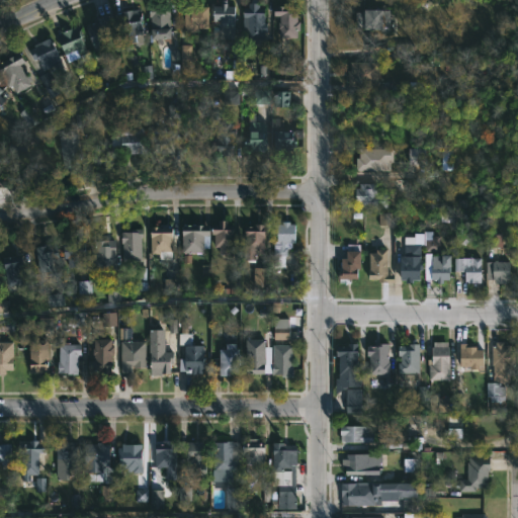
[(227,2),(227,5),(236,5),(235,38),(219,38),(219,35),(212,35),(212,25),(220,25),(220,20),(212,20),(212,5),(220,5),(221,1),(227,2)]
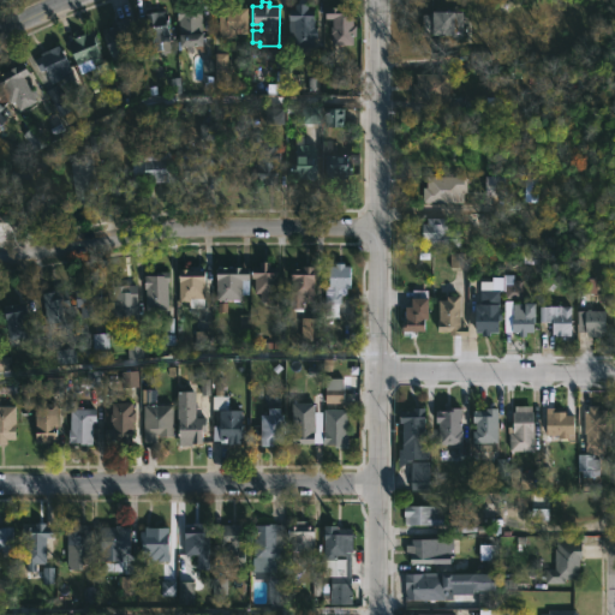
[(312,4),(312,7),(315,7),(315,27),(318,27),(318,39),(314,39),(314,52),(302,52),(302,45),(294,45),(294,36),(290,36),(290,10),(296,10),(296,4),(312,4)]
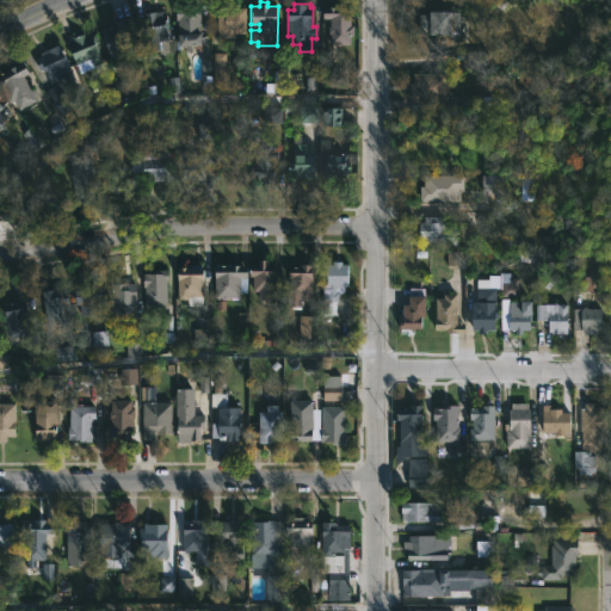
[(352,4),(352,25),(355,25),(355,36),(351,36),(351,44),(333,44),(334,18),(325,18),(325,7),(339,7),(339,4),(352,4)]
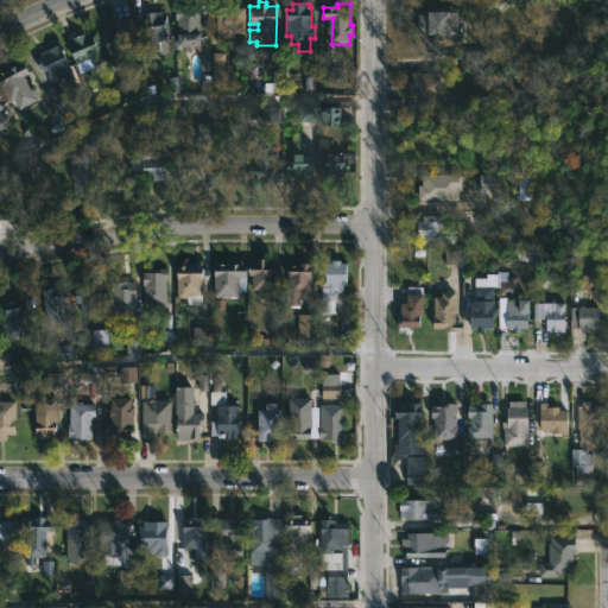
[(229,7),(246,7),(245,32),(232,32),(232,38),(217,38),(217,6),(229,7)]
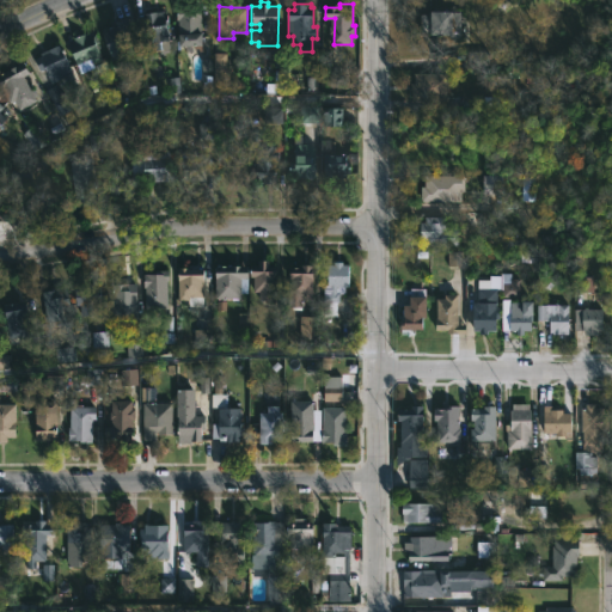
[(202,7),(203,46),(181,47),(179,19),(177,19),(177,7),(202,7)]
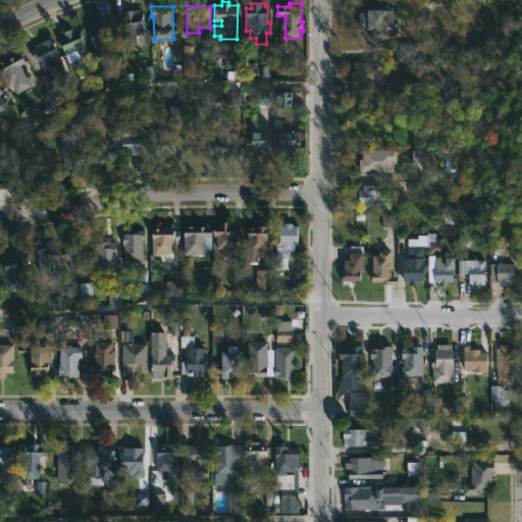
[(387,8),(387,30),(358,29),(359,11),(367,11),(367,7),(387,8)]
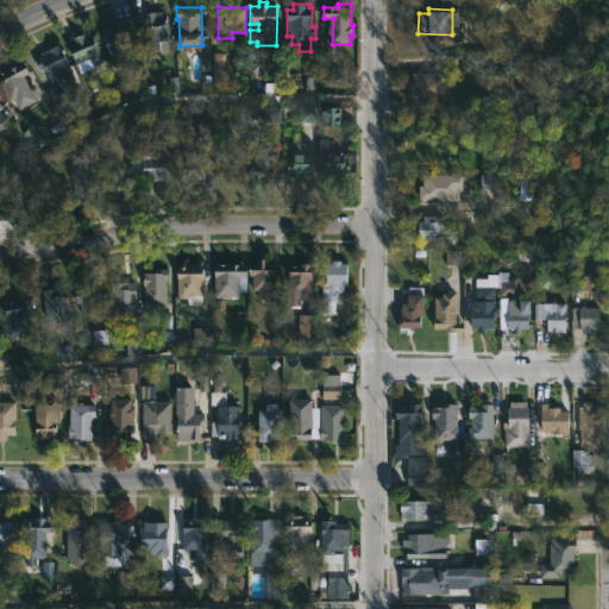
[(163,10),(168,50),(159,51),(158,42),(142,44),(138,16),(144,14),(143,12),(163,10)]
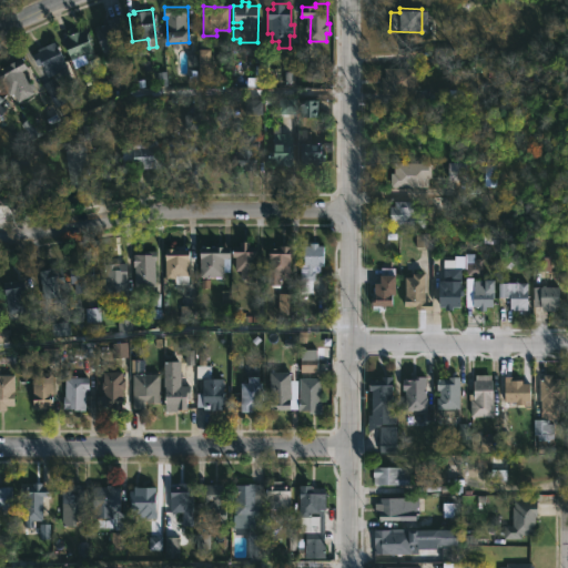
[(110,62),(107,63),(94,28),(107,24),(105,21),(120,17),(125,32),(121,33),(125,46),(110,51),(113,61),(110,62)]
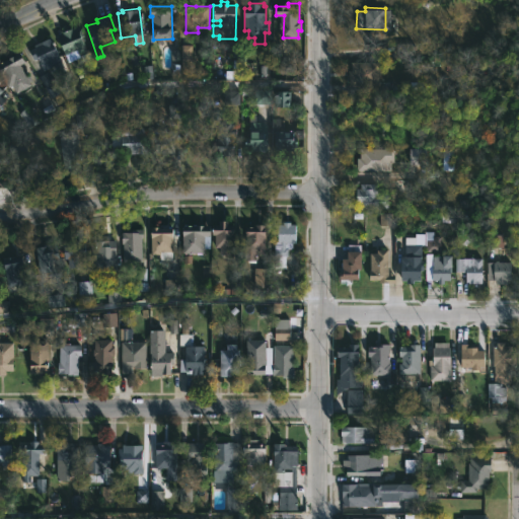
[(75,27),(77,32),(80,31),(87,51),(74,56),(73,52),(65,55),(59,36),(63,34),(62,32),(75,27)]
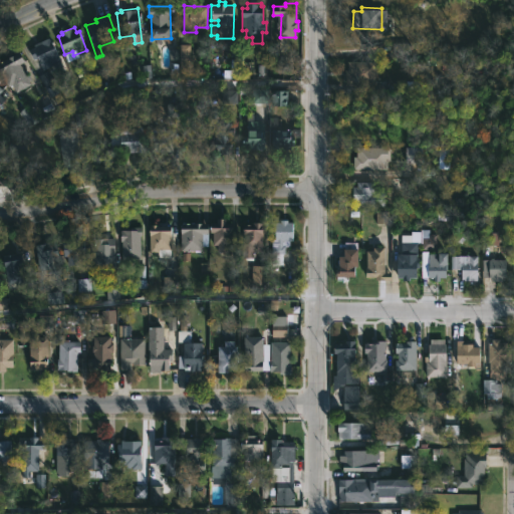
[(50,37),(61,60),(54,63),(55,64),(44,70),(38,58),(34,59),(30,50),(35,47),(34,45),(50,37)]
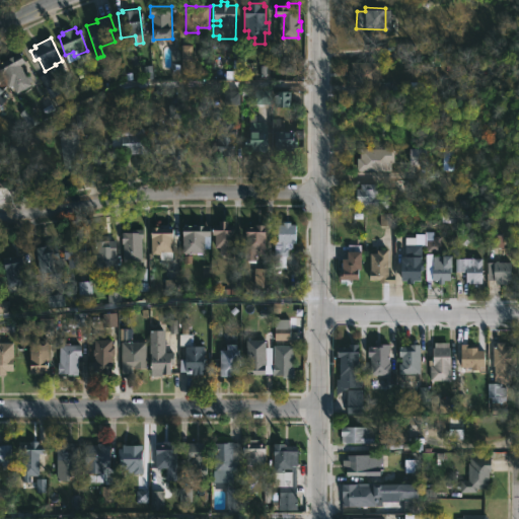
[(414,43),(396,43),(396,59),(414,59),(414,43)]
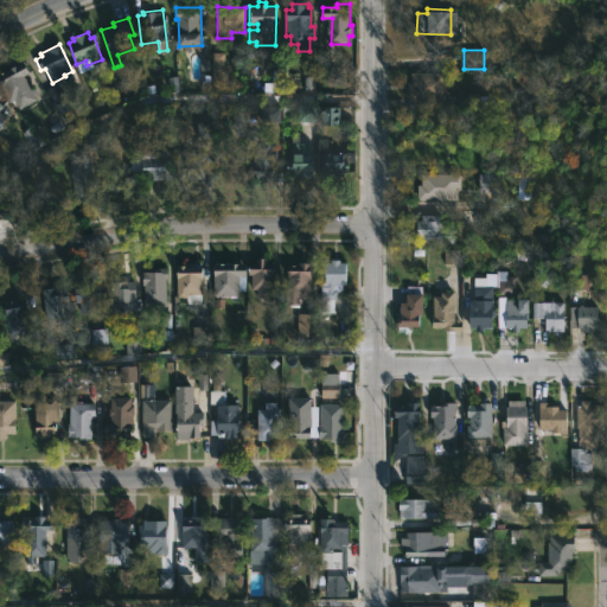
[(211,81),(223,81),(224,53),(211,53),(211,81)]
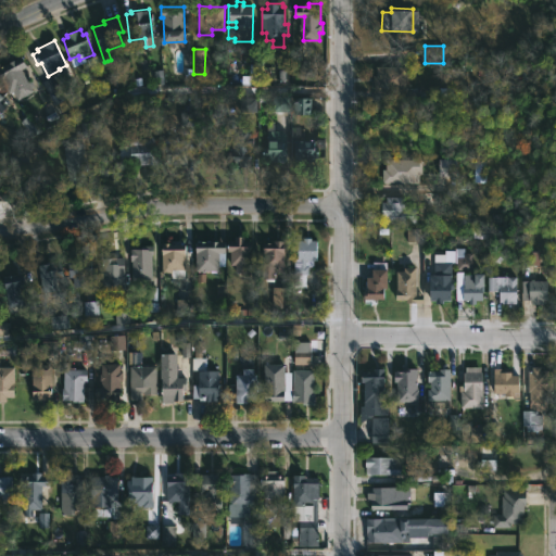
[(33,91),(17,100),(13,92),(9,95),(0,78),(0,67),(22,57),(27,67),(22,71),(33,91)]
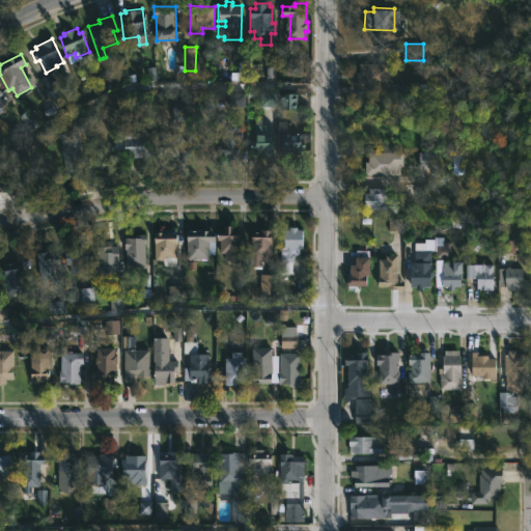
[(381,88),(357,88),(357,72),(360,72),(360,63),(390,64),(389,75),(381,75),(381,88)]
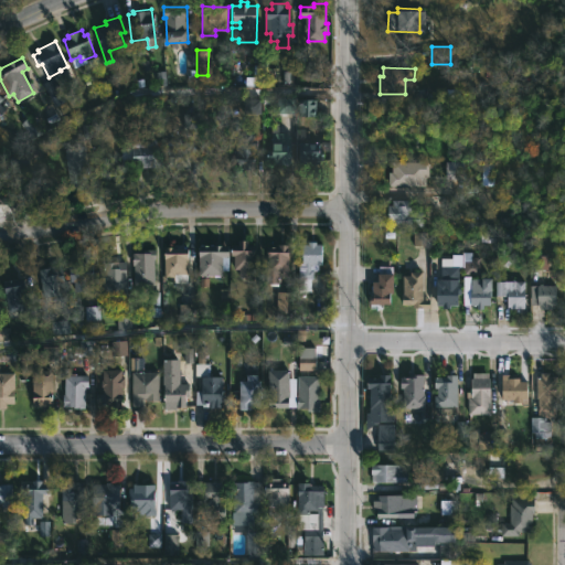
[(41,84),(54,107),(66,100),(53,77),(41,84)]
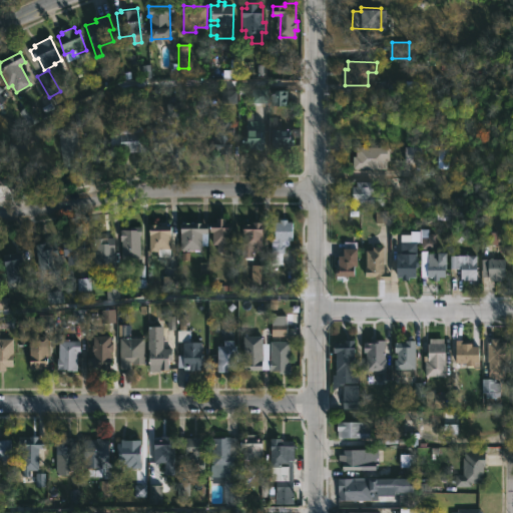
[(251,103),(268,103),(268,87),(250,88),(251,103)]
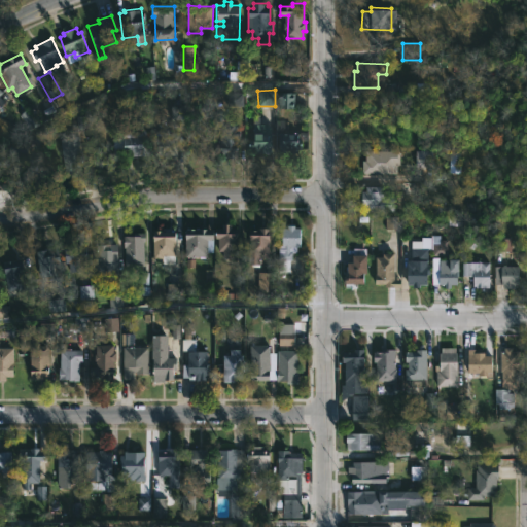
[(294,109),(294,93),(278,92),(278,109),(294,109)]
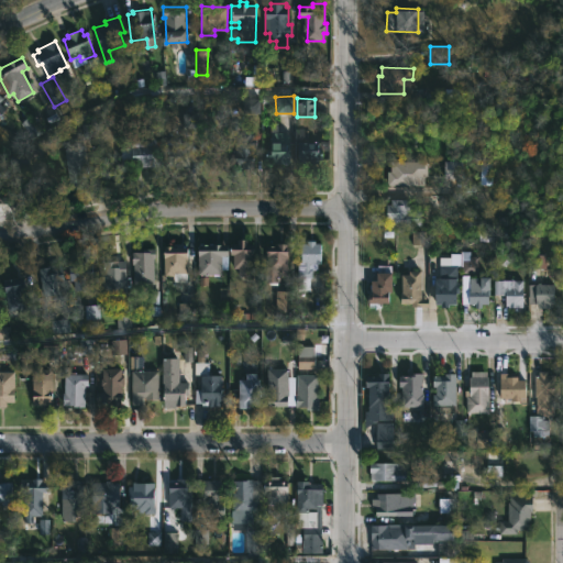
[(260,113),(260,99),(243,99),(242,113),(260,113)]
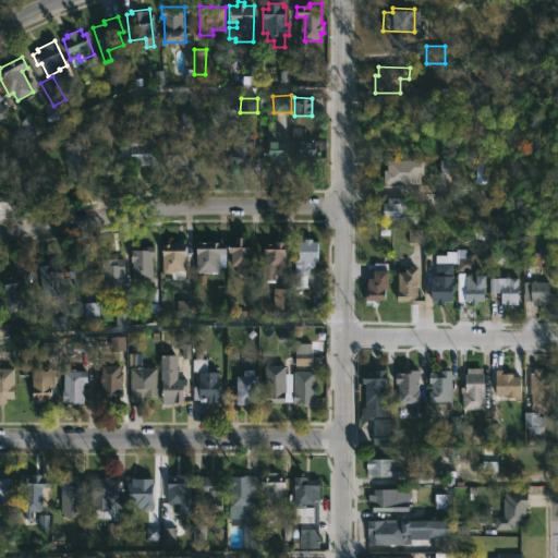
[(246,126),(246,130),(253,130),(252,136),(255,136),(255,146),(252,146),(252,162),(251,162),(251,167),(240,167),(240,162),(231,162),(232,154),(234,154),(234,129),(237,129),(237,126),(246,126)]
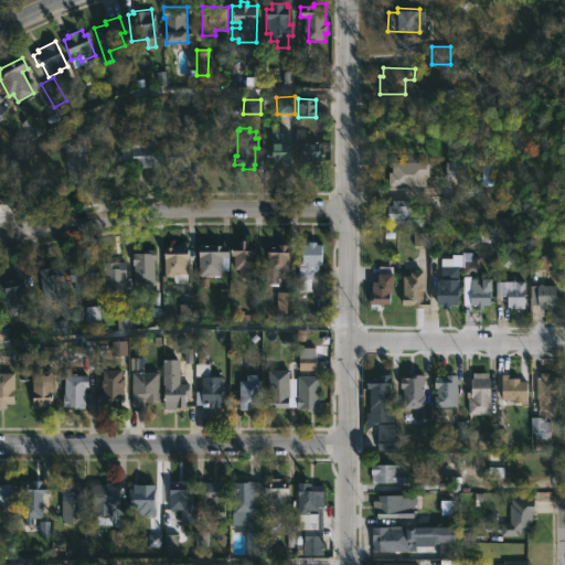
[(157,139),(157,147),(159,147),(160,168),(135,169),(134,162),(123,162),(121,149),(132,148),(131,140),(157,139)]
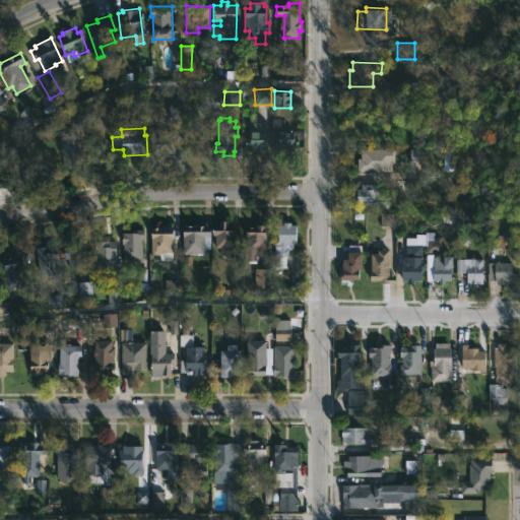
[(75,129),(76,135),(79,135),(83,165),(74,166),(74,171),(65,172),(60,136),(64,136),(64,131),(75,129)]
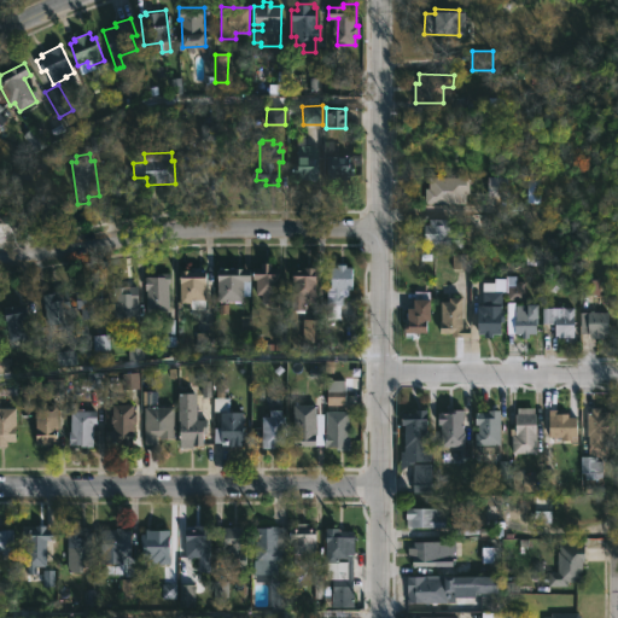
[(347,156),(345,163),(354,164),(354,174),(351,174),(351,179),(328,179),(328,162),(332,163),(332,156),(347,156)]
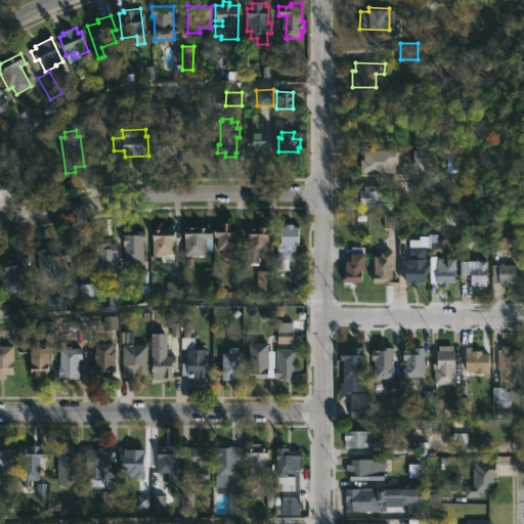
[(167,134),(167,136),(177,136),(176,158),(168,157),(168,153),(154,151),(154,136),(167,134)]
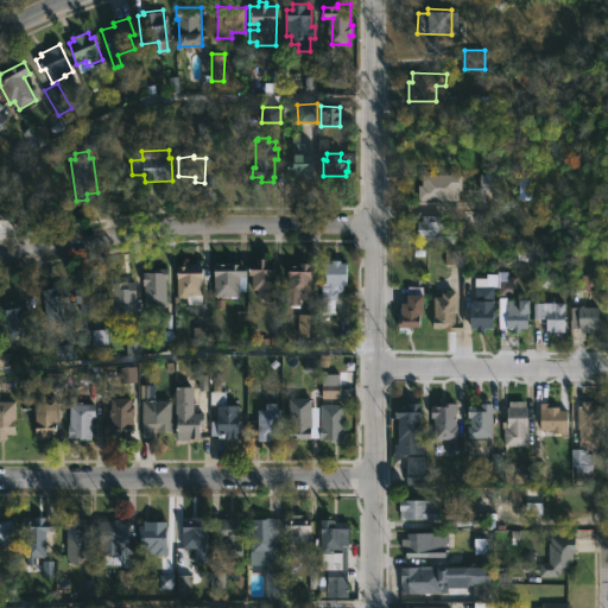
[(316,156),(316,178),(304,178),(304,173),(289,173),(289,166),(295,168),(296,156),(316,156)]
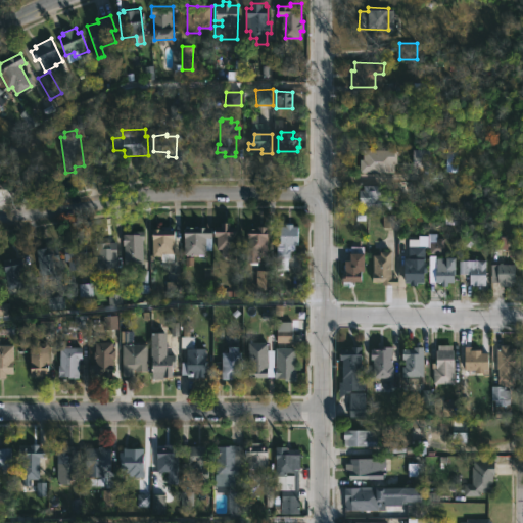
[(394,173),(361,173),(361,150),(398,150),(398,163),(394,163),(394,173)]
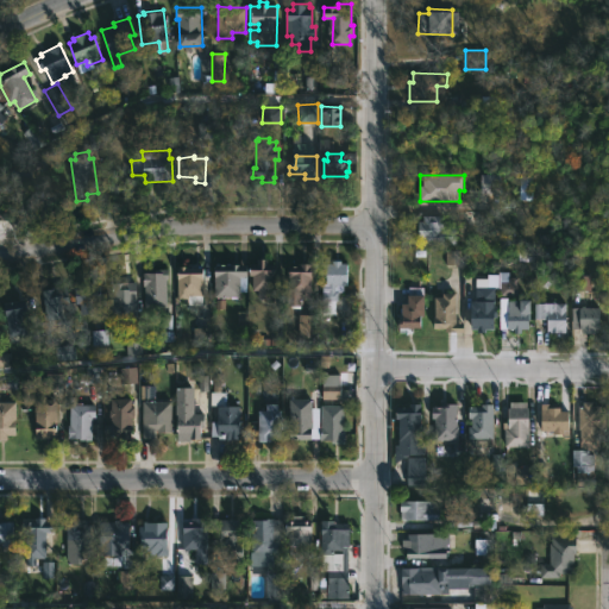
[(500,193),(500,175),(481,175),(479,193),(500,193)]
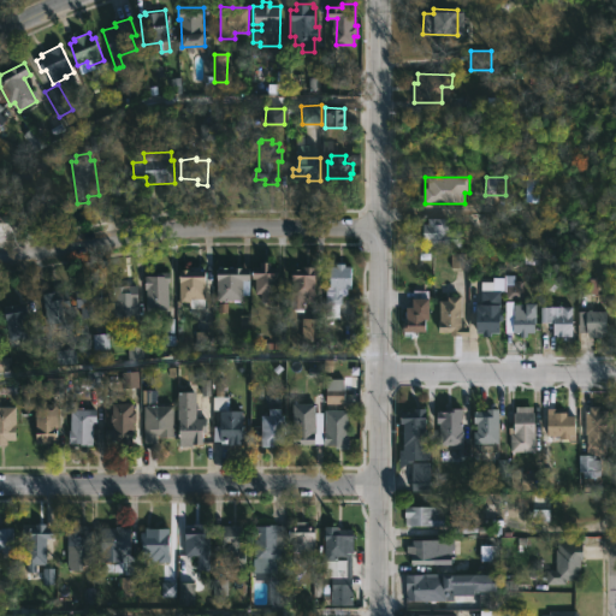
[(450,219),(449,232),(461,232),(461,248),(428,247),(428,243),(424,243),(425,225),(428,225),(428,219),(450,219)]
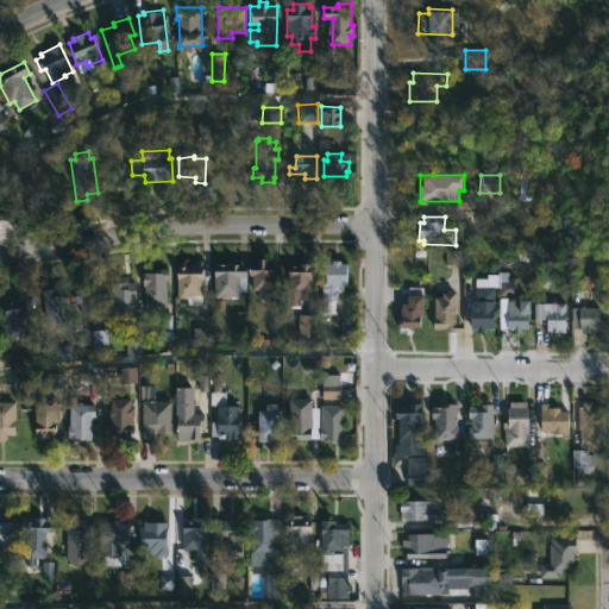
[(459,251),(445,250),(445,264),(459,265),(459,251)]
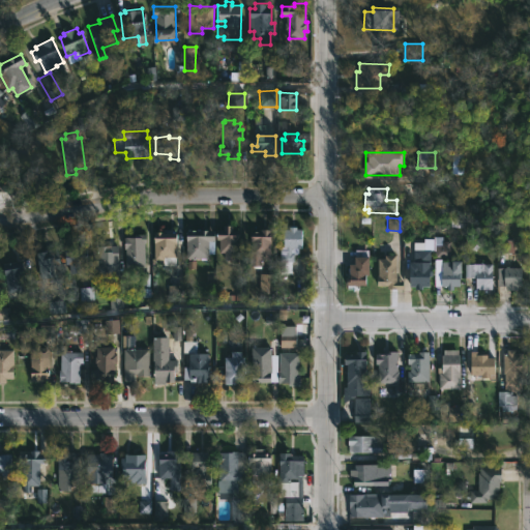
[(234,226),(234,231),(240,231),(239,253),(237,253),(237,261),(225,261),(225,253),(221,253),(221,239),(218,239),(218,231),(224,231),(224,226),(234,226)]
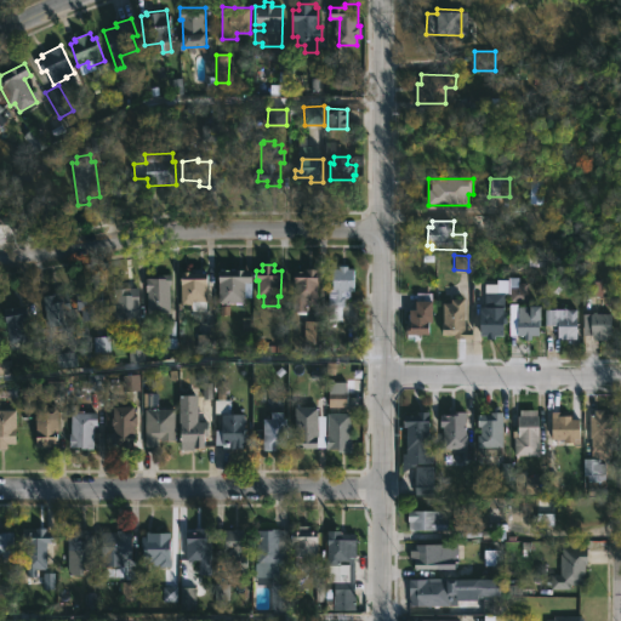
[(349,267),(349,269),(355,269),(355,291),(351,291),(351,298),(345,298),(345,307),(339,307),(339,322),(329,322),(329,290),(335,290),(335,269),(340,269),(340,267),(349,267)]
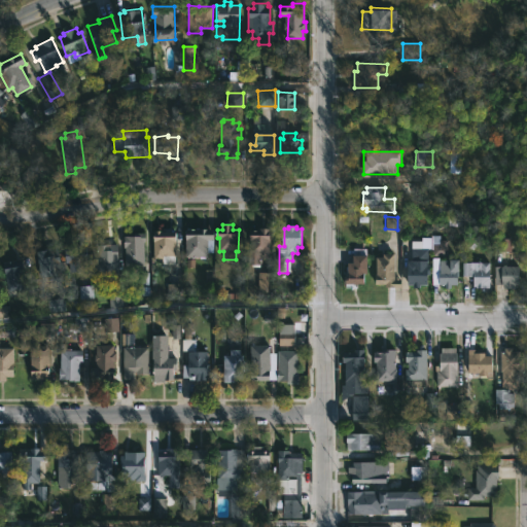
[(215,229),(214,253),(208,253),(208,257),(186,257),(186,229),(215,229)]
